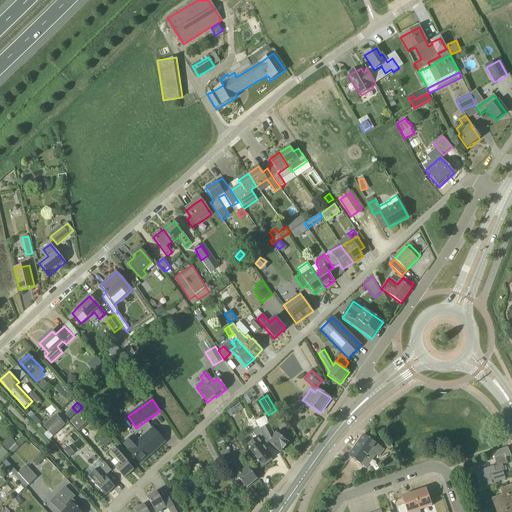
[(233,414),(242,409),(239,404),(230,409),(233,414)]
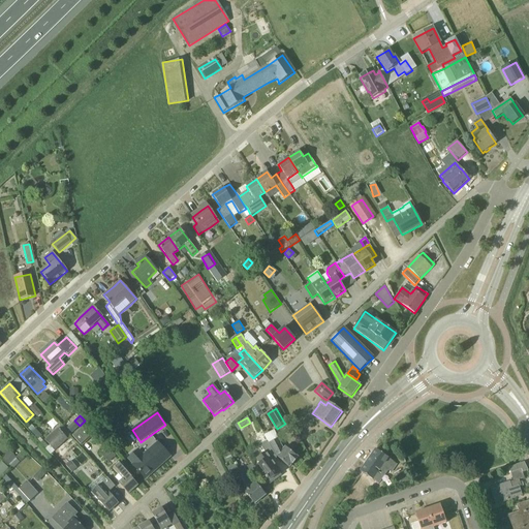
[(55,452),(70,437),(60,426),(45,441),(55,452)]
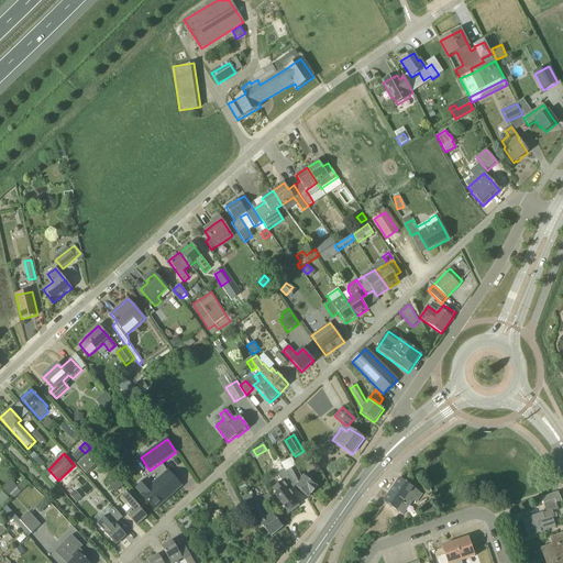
[(89,453),(76,464),(86,476),(99,464),(89,453)]
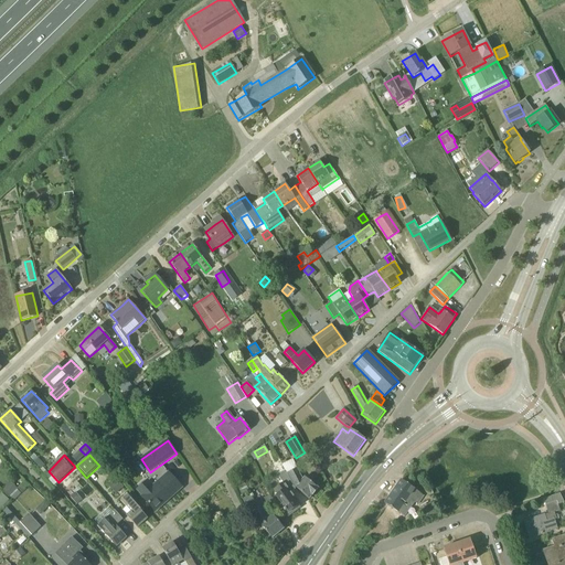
[(322,476),(312,461),(305,466),(315,481),(322,476)]
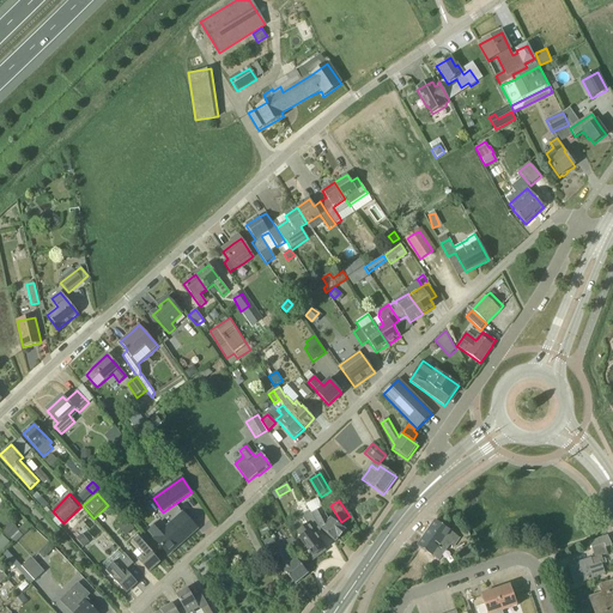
[(335,542),(345,530),(331,519),(328,521),(322,509),(313,514),(321,529),(335,542)]
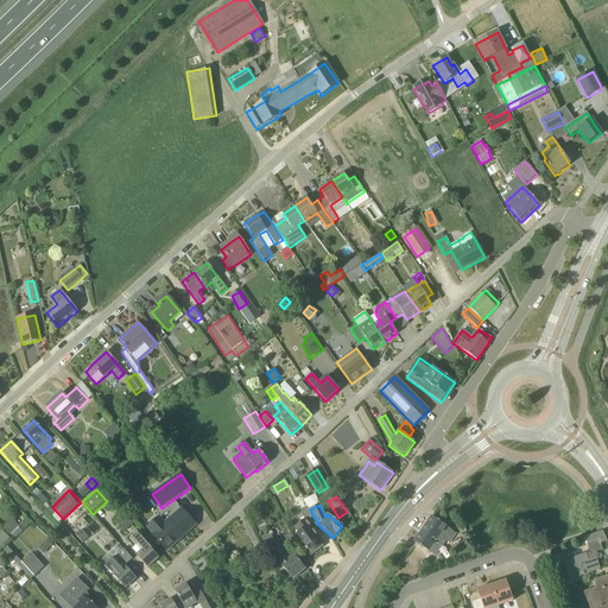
[(323,544),(316,534),(312,530),(317,527),(308,508),(301,513),(305,520),(295,527),(301,536),(298,537),(304,546),(303,548),(308,552),(310,557),(321,549),(318,548),(323,544)]
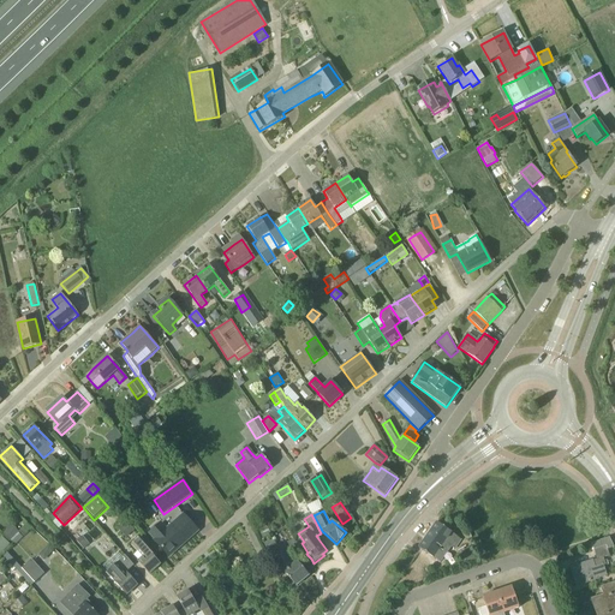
[(168,557),(197,532),(197,531),(183,515),(167,530),(160,523),(148,533),(168,557)]
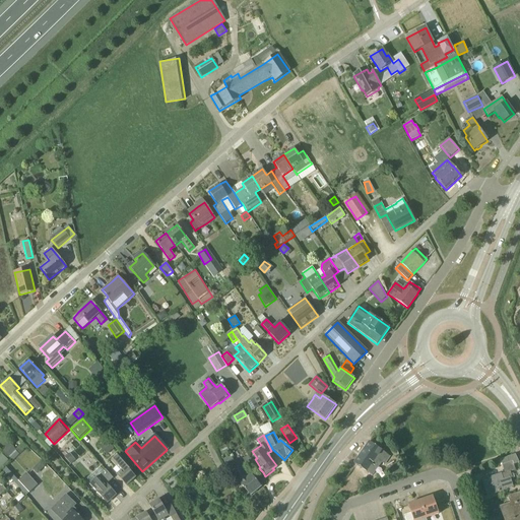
[(106,440),(99,446),(103,450),(106,447),(110,452),(114,449),(106,440)]
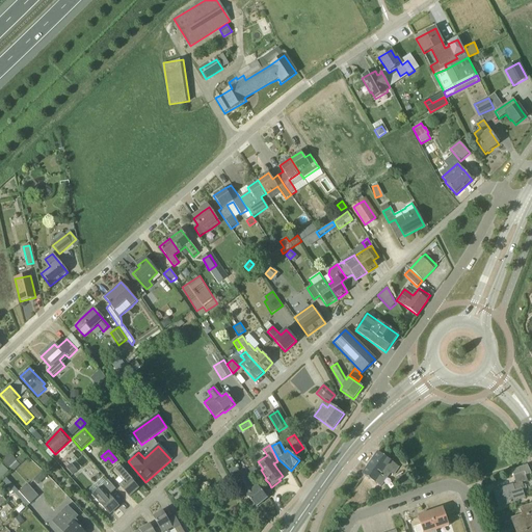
[(391,461),(377,452),(362,474),(380,487),(391,473),(394,475),(399,468),(391,461)]
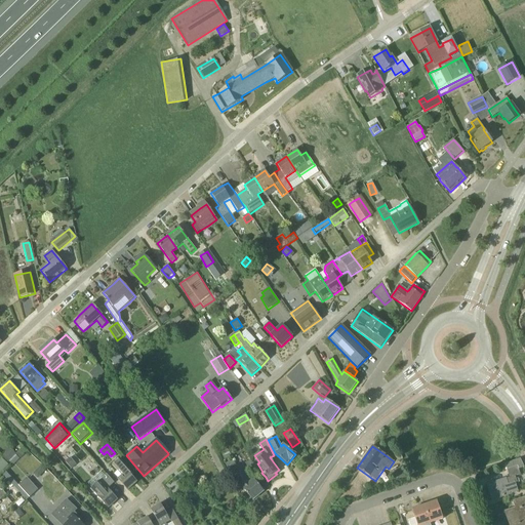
[(9,448),(2,454),(9,461),(13,457),(15,454),(9,448)]
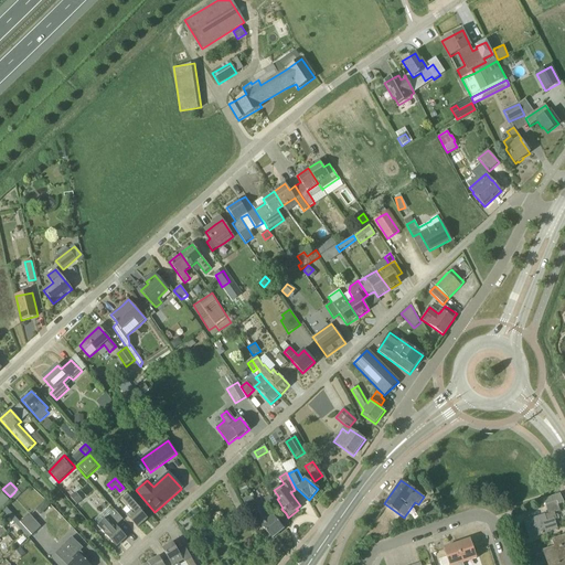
[(76,492),(72,496),(76,503),(81,500),(76,492)]
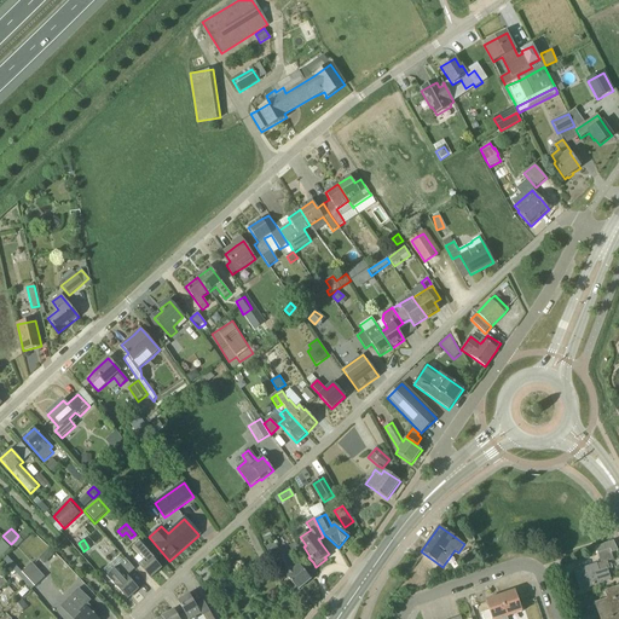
[(3,541),(0,542),(0,559),(10,549),(3,541)]
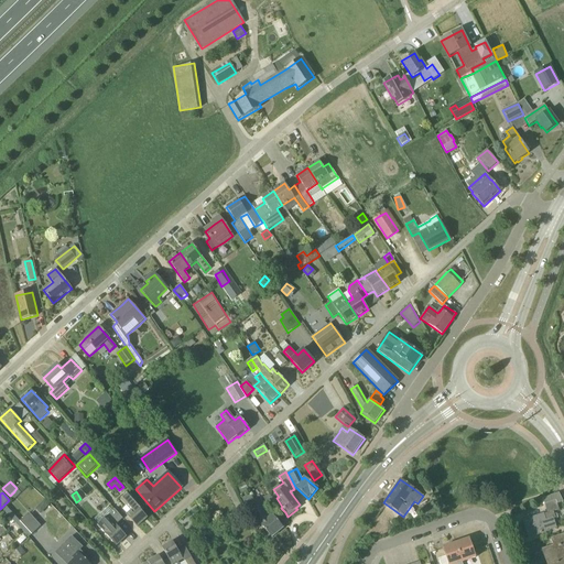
[(137,527),(138,527),(148,518),(141,511),(143,510),(128,492),(122,498),(131,508),(125,513),(137,527)]
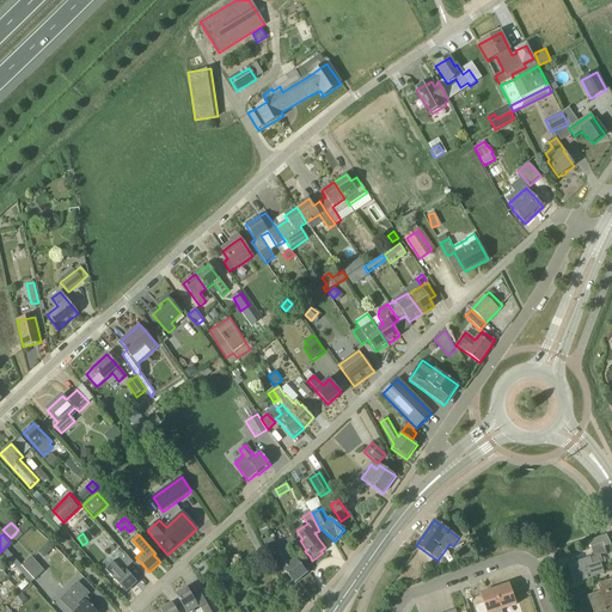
[(270,537),(262,540),(267,548),(274,543),(273,539),(271,539),(270,537)]
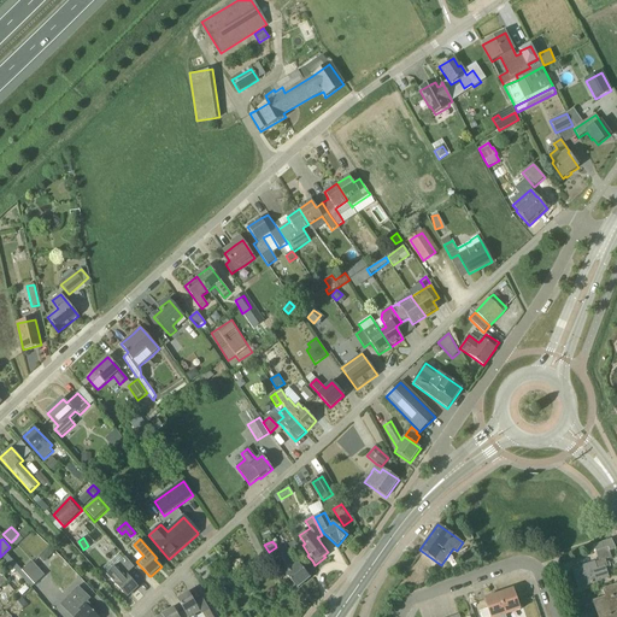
[(291,544),(288,545),(292,556),(300,552),(295,541),(294,542),(291,544)]
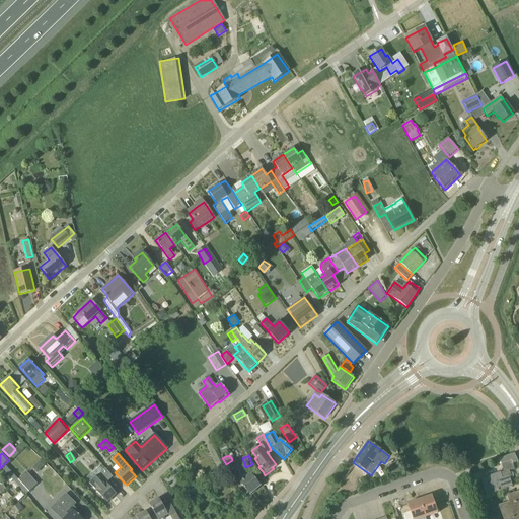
[(504,473),(515,469),(512,461),(501,464),(504,473)]
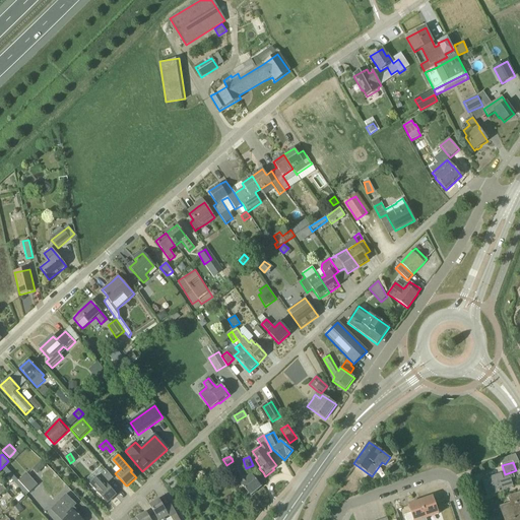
[(396,463),(393,465),(392,463),(388,465),(395,477),(402,473),(396,463)]
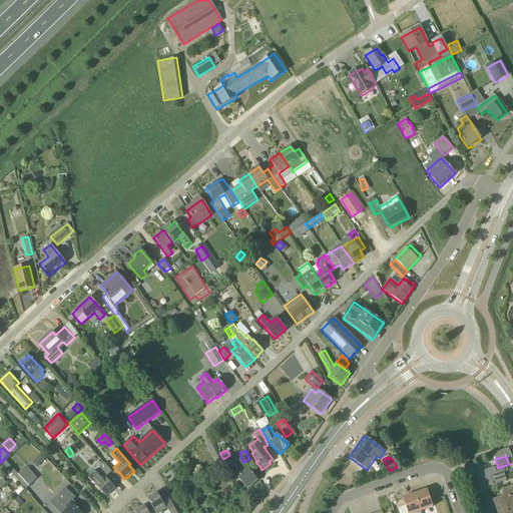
[(243,471),(236,461),(234,463),(232,460),(226,465),(246,489),(258,480),(247,468),(243,471)]
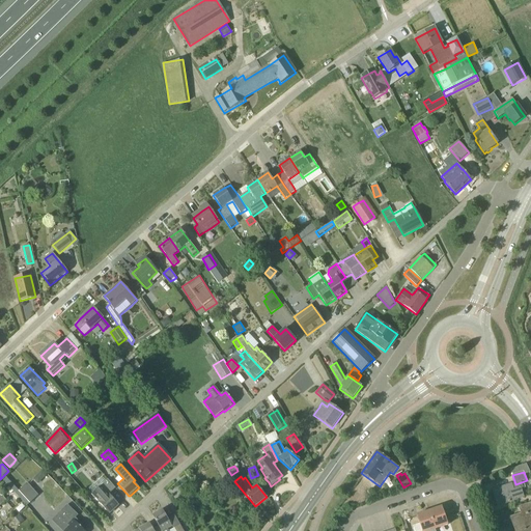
[(118,505),(109,494),(115,487),(108,480),(91,495),(109,514),(118,505)]
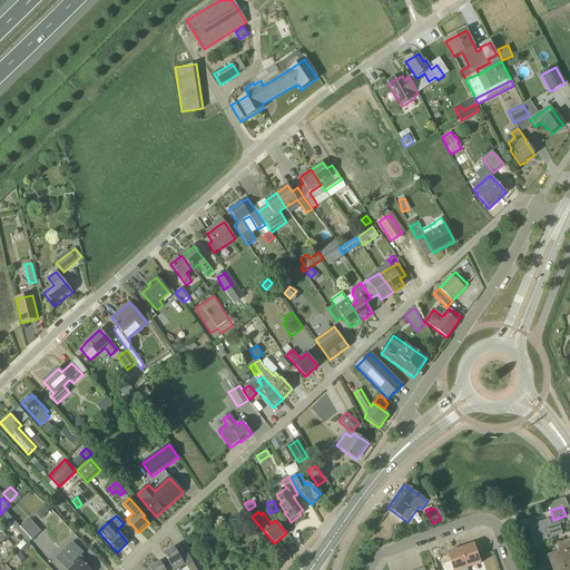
[(32,540),(41,532),(29,519),(28,521),(20,528),(29,537),(32,540)]
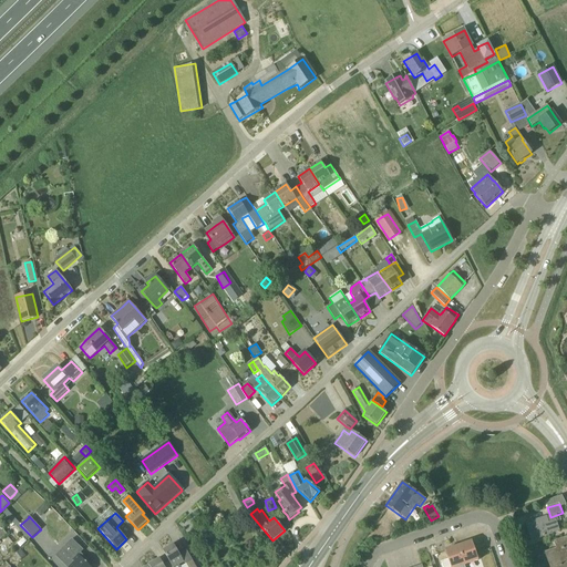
[(526,524),(532,540),(552,534),(559,532),(556,522),(548,524),(546,517),(526,524)]
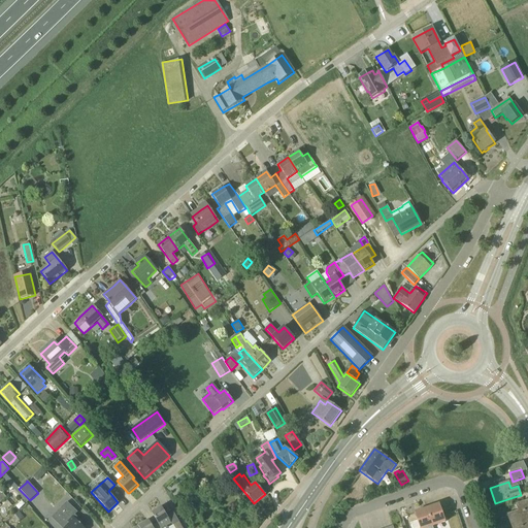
[(527,527),(527,520),(525,512),(527,510),(527,499),(516,504),(518,510),(507,515),(509,515),(514,527),(527,527)]
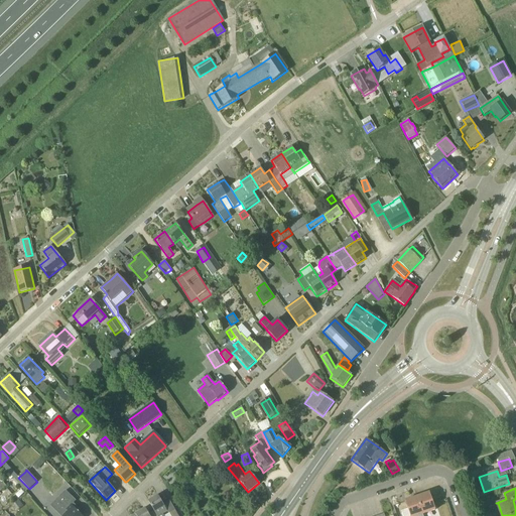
[(76,501),(66,491),(55,501),(56,501),(68,512),(68,513),(63,515),(82,515),(79,512),(81,511),(74,504),(74,503),(76,501)]
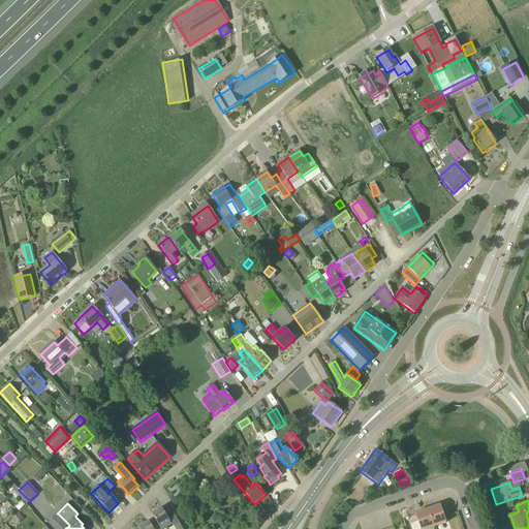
[(428,509),(434,528),(446,523),(440,505),(439,505),(439,506),(428,509)]
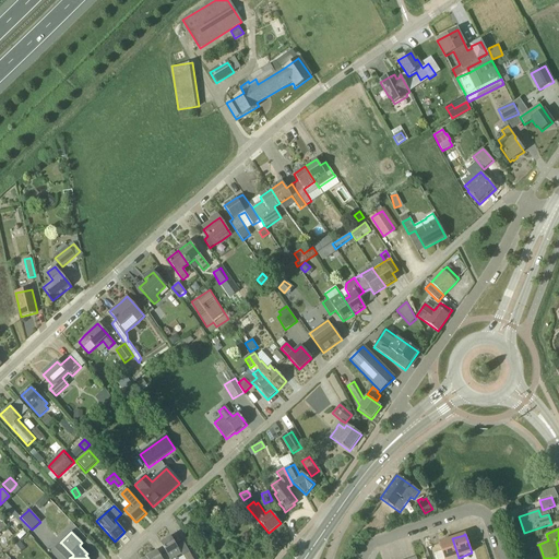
[(177,558),(177,557),(181,555),(171,537),(161,544),(169,558),(177,558)]
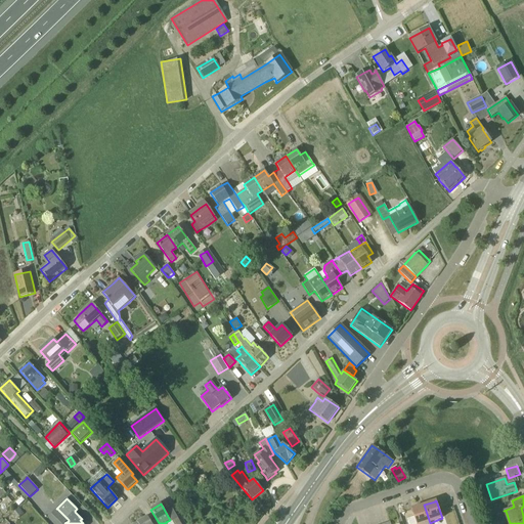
[(416,523),(425,523),(430,523),(424,505),(424,506),(412,509),(411,510),(416,523)]
